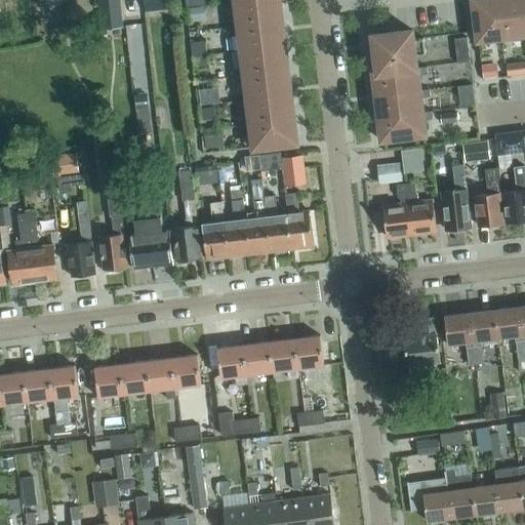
[(0,0),(1,11),(22,9),(19,0),(0,0)]
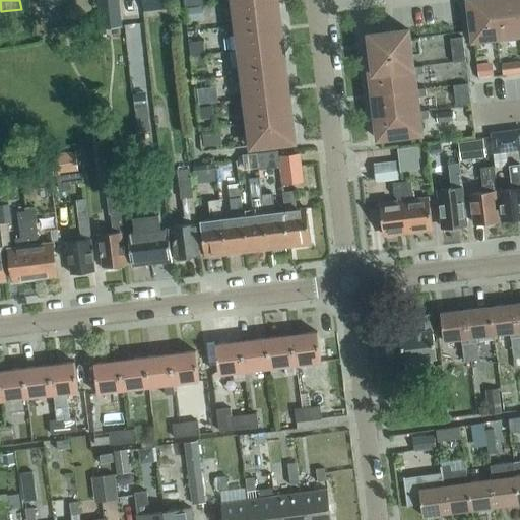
[(123,25),(119,0),(96,0),(101,28),(123,25)]
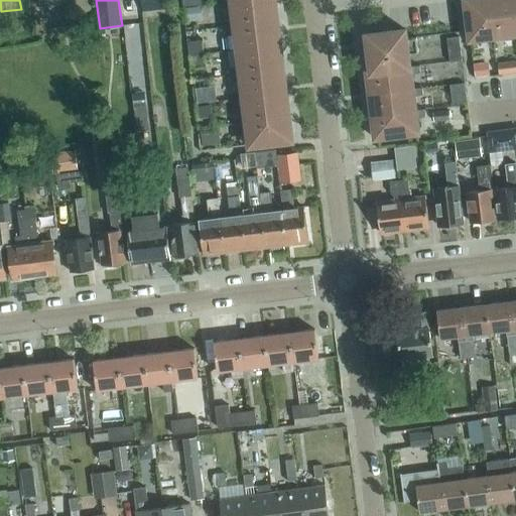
[(167,8),(165,0),(140,0),(142,11),(167,8)]
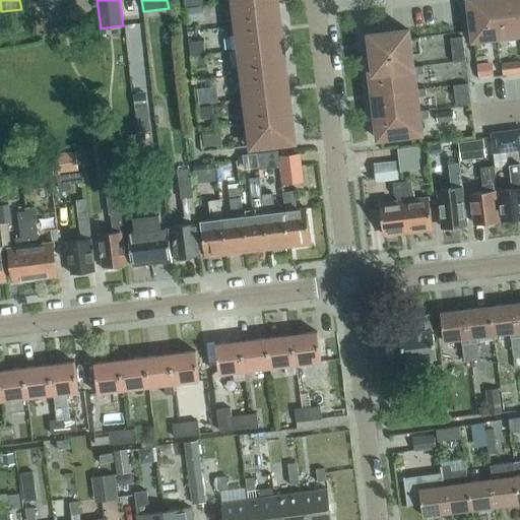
[(279,20),(277,5),(276,0),(244,0),(233,1),(235,17),(225,20),(226,26),(279,20)]
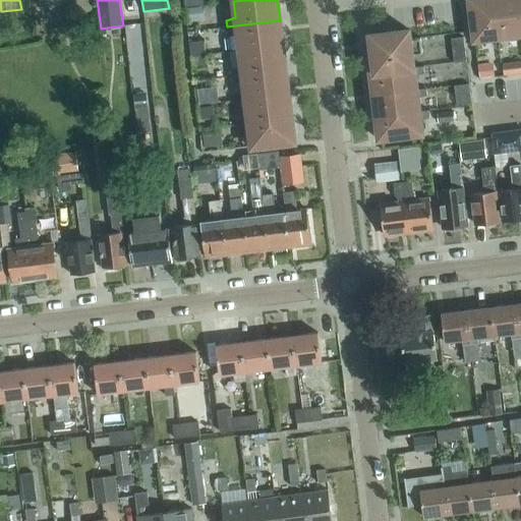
[(498,39),(493,0),(468,0),(469,4),(471,21),(474,41),(498,39)]
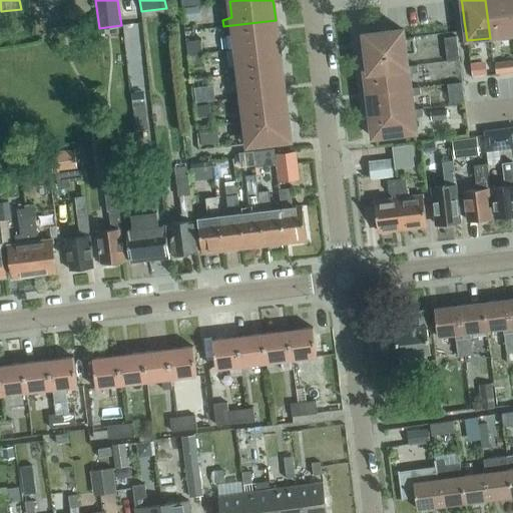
[(512,35),(508,0),(485,0),(490,38),(512,35)]
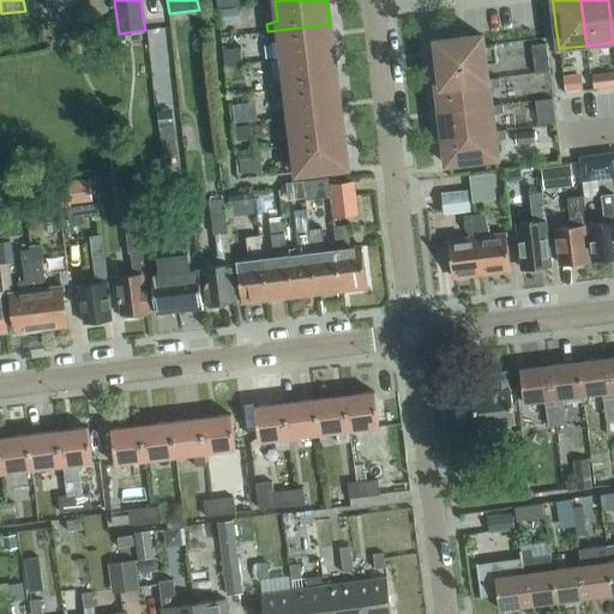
[(239,23),(238,8),(217,11),(218,25),(239,23)]
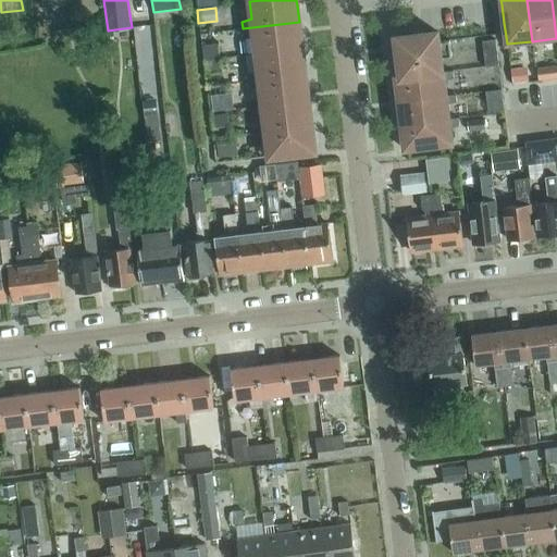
[(302,48),(300,32),(299,22),(243,28),(243,36),(254,36),(256,53),(302,48)]
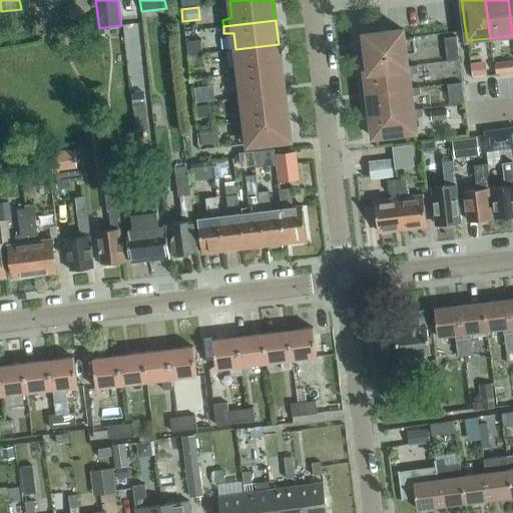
[(414,37),(404,38),(403,29),(390,31),(390,30),(380,31),(380,32),(364,34),(367,54),(362,55),(364,72),(407,66),(406,52),(416,51),(414,37)]
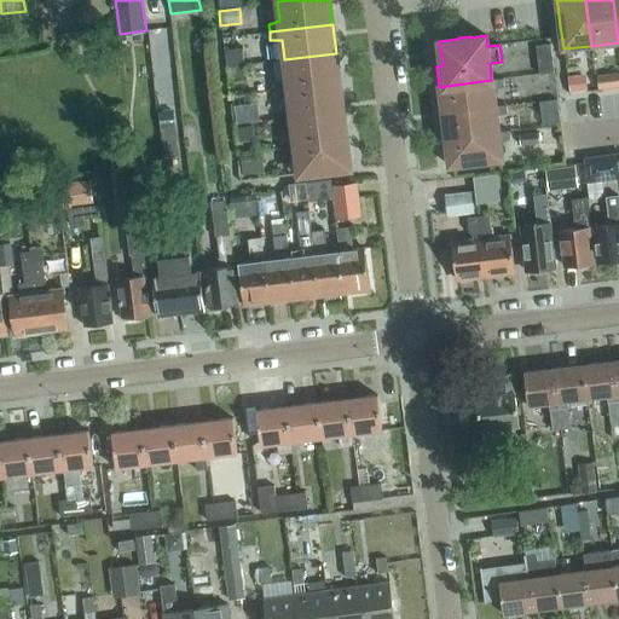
[(553,63),(550,44),(537,45),(539,65),(553,63)]
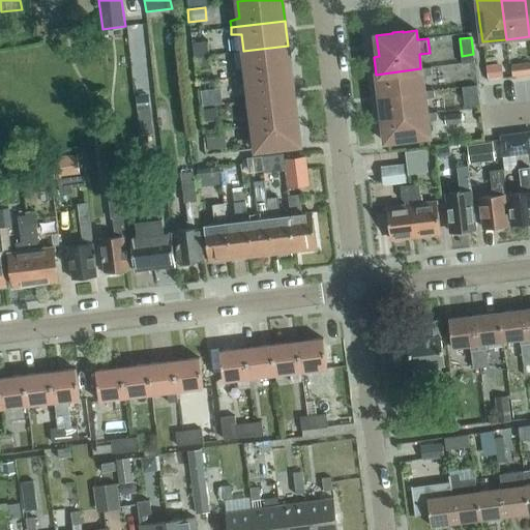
[(207,54),(206,41),(192,42),(194,56),(207,54)]
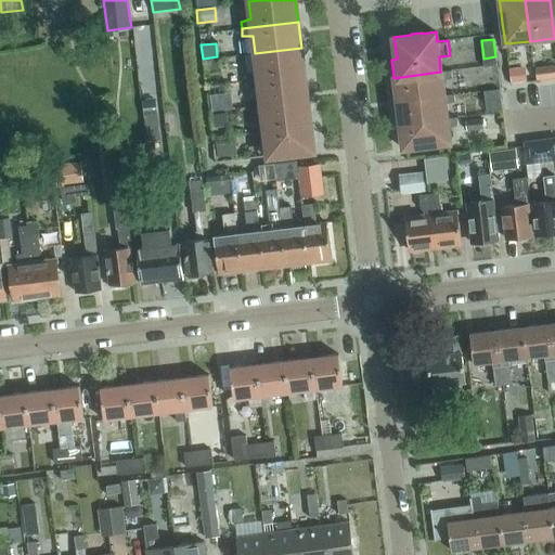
[(304,74),(302,56),(301,48),(255,53),(257,71),(247,74),(247,80),(304,74)]
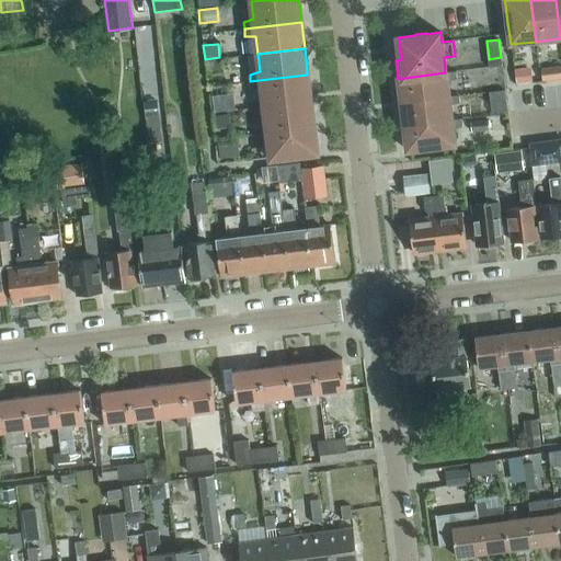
[(206,73),(221,71),(219,57),(205,59),(205,65),(206,73)]
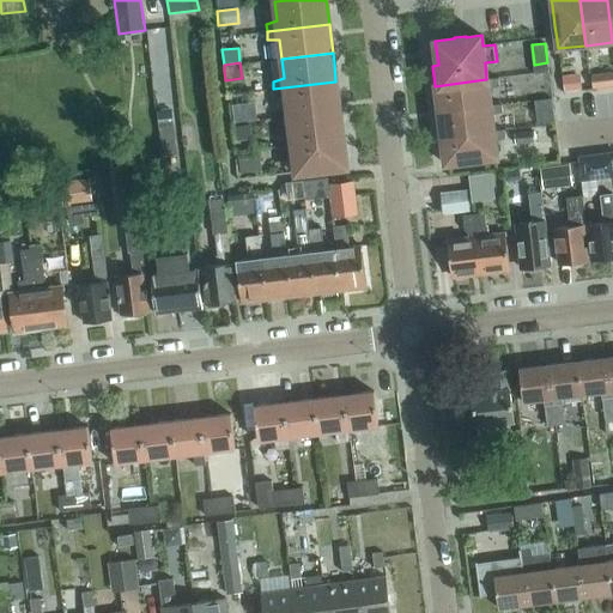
[(548,72),(547,62),(534,65),(535,73),(548,72)]
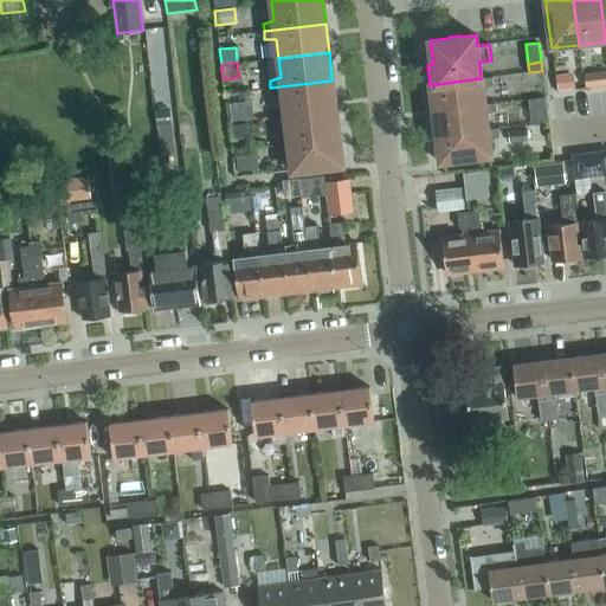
[(605,70),(593,72),(595,86),(605,84),(605,70)]
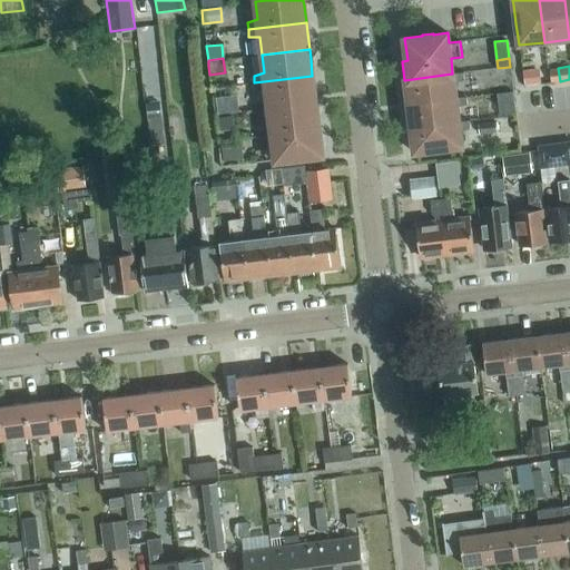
[(539,85),(537,69),(522,71),(523,87),(539,85)]
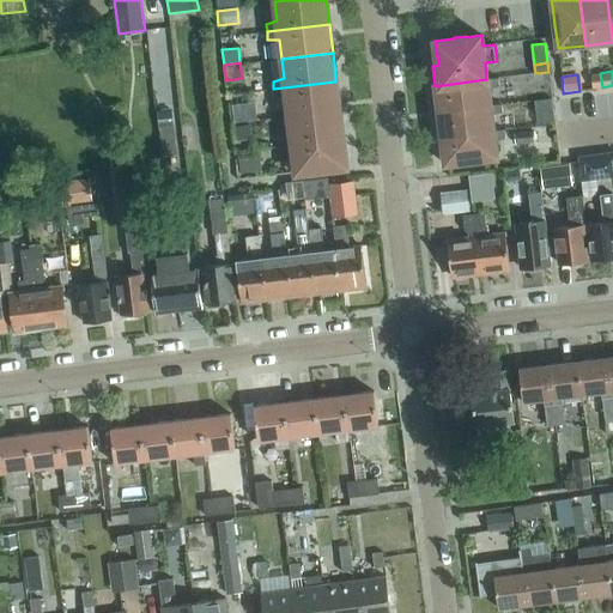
[(498,78),(486,79),(435,86),(438,111),(490,105),(487,89),(499,86),(498,78)]
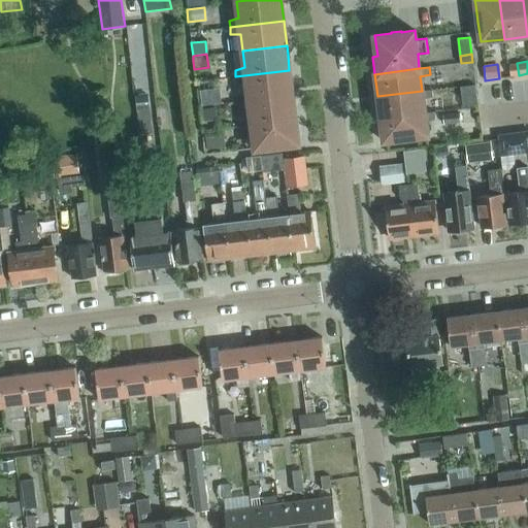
[(292,94),(290,78),(289,70),(235,76),(236,83),(246,84),(249,100),(292,94)]
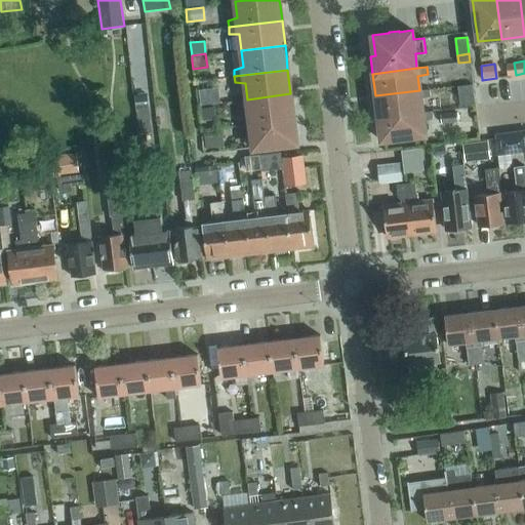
[(457,85),(459,105),(475,103),(473,83),(457,85)]
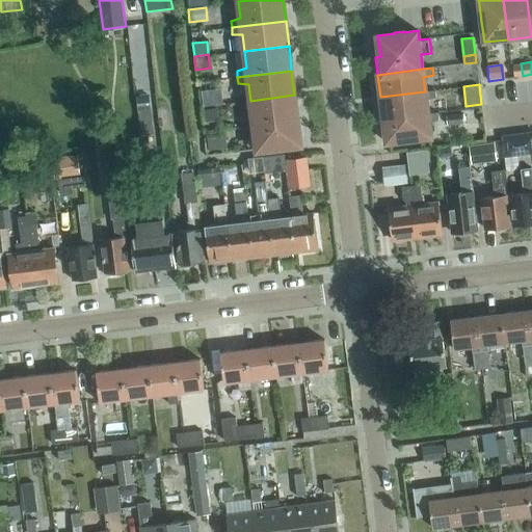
[(210,90),(201,91),(203,106),(212,105),(210,90)]
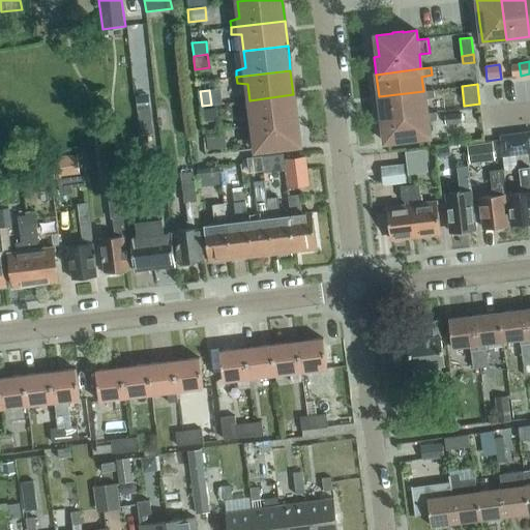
[(433,90),(423,91),(379,96),(382,118),(427,113),(424,99),(434,96),(433,90)]
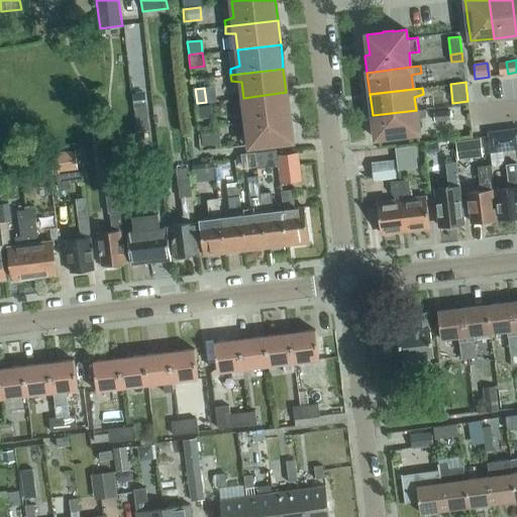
[(145,105),(143,92),(131,93),(133,107),(145,105)]
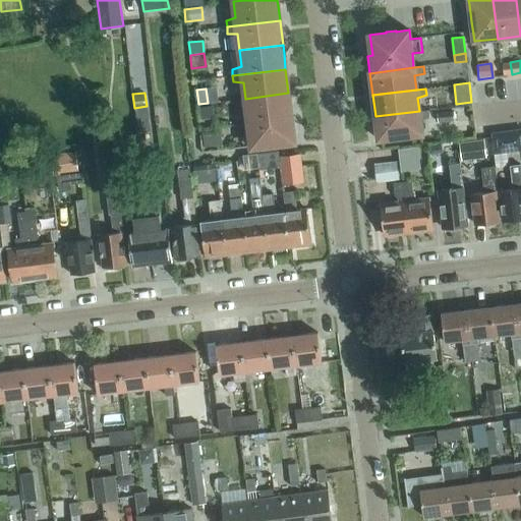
[(291,117),(289,102),(288,93),(245,99),(247,114),(237,117),(238,124),(291,117)]
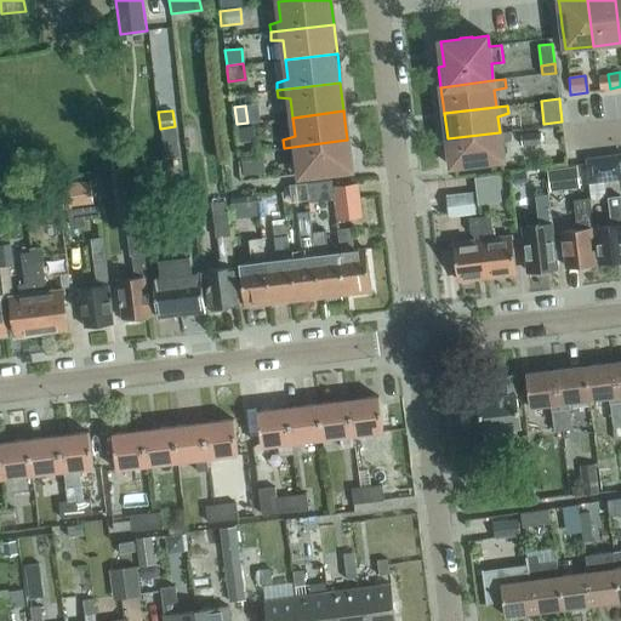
[(237,126),(239,141),(254,140),(251,125),(237,126)]
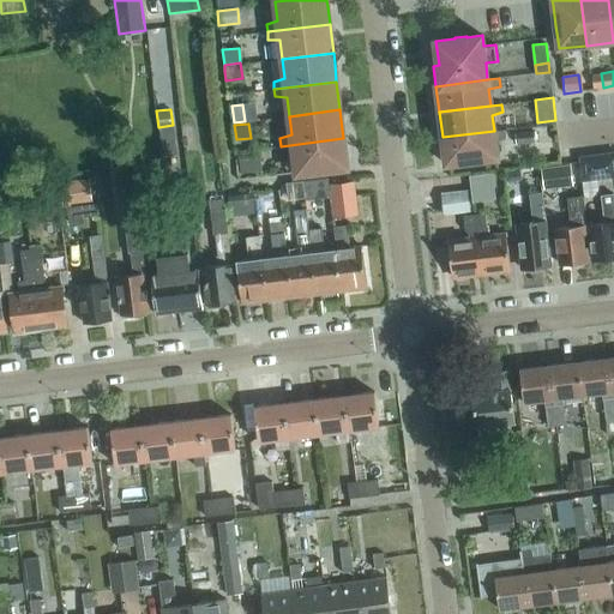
[(505,130),(494,131),(443,137),(445,164),(474,161),(494,158),(497,158),(495,140),(506,137),(505,130)]
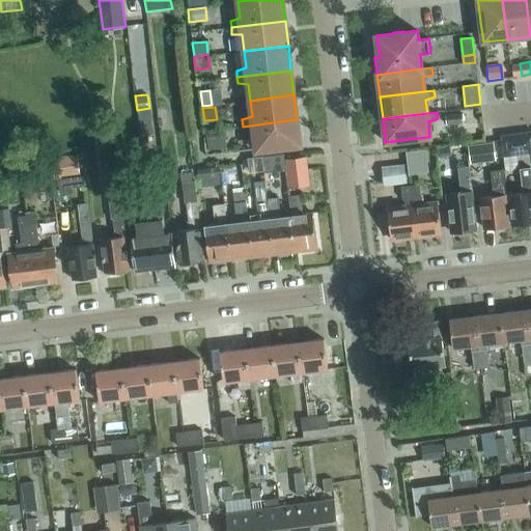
[(446,124),(463,122),(462,113),(445,115),(446,124)]
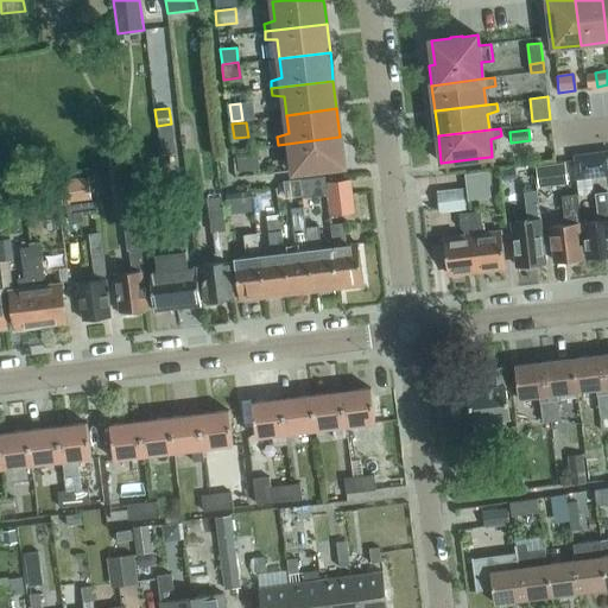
[(343,166),(340,137),(278,145),(279,152),(291,153),(293,172),(343,166)]
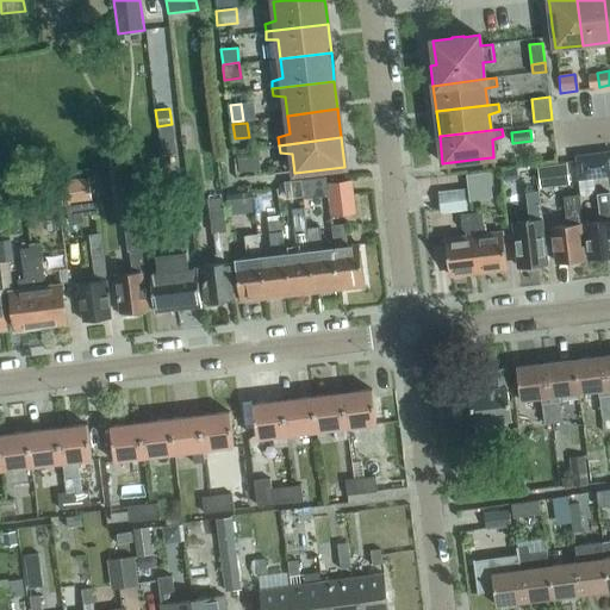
[(609,179),(609,151),(576,156),(579,184),(609,179)]
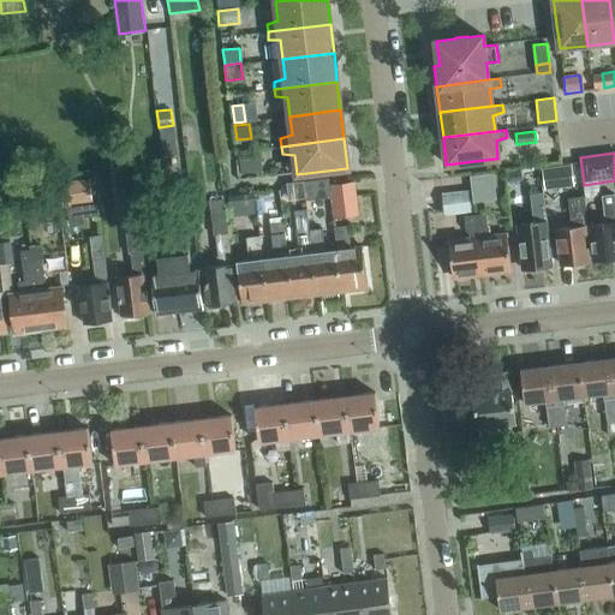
[(239,159),(239,173),(256,172),(255,157),(239,159)]
